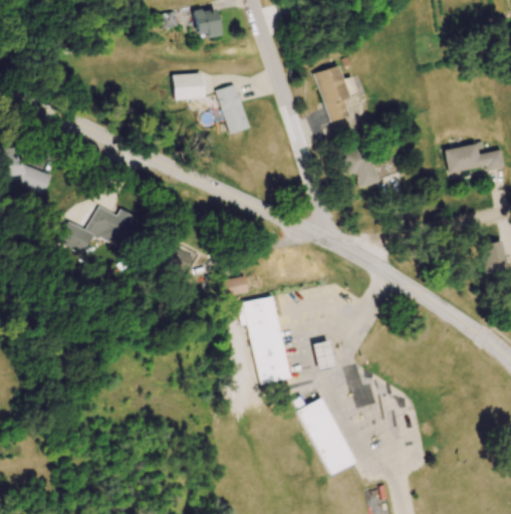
[(196,34),(205,33),(206,36),(220,35),(216,8),(193,11),(196,34)]
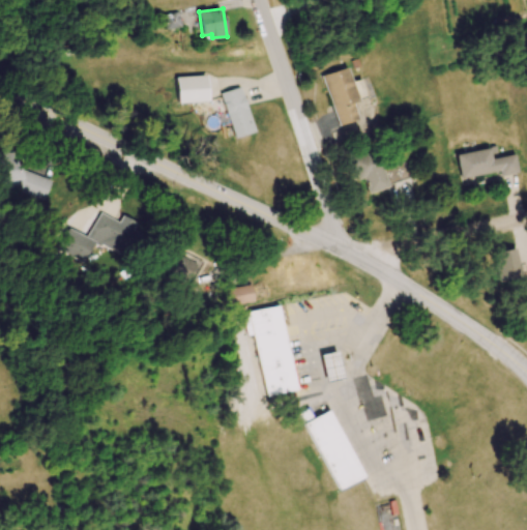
[(164,15),(167,29),(182,26),(179,12),(164,15)]
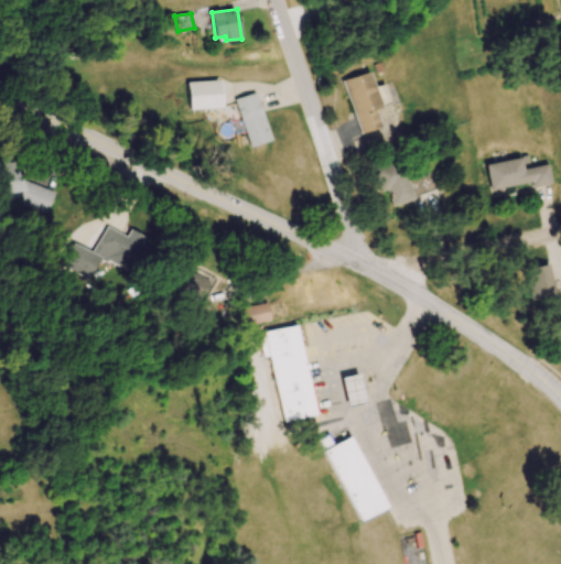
[(381,107),(373,72),(346,79),(360,133),(381,128),(377,108),(381,107)]
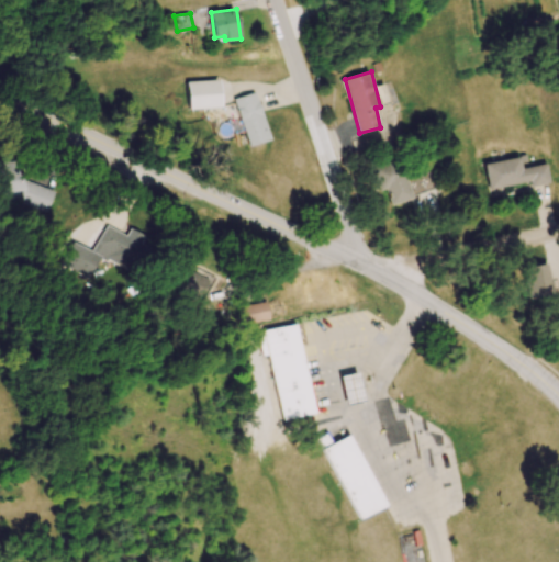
[(189,81),(190,109),(221,108),(221,80),(189,81)]
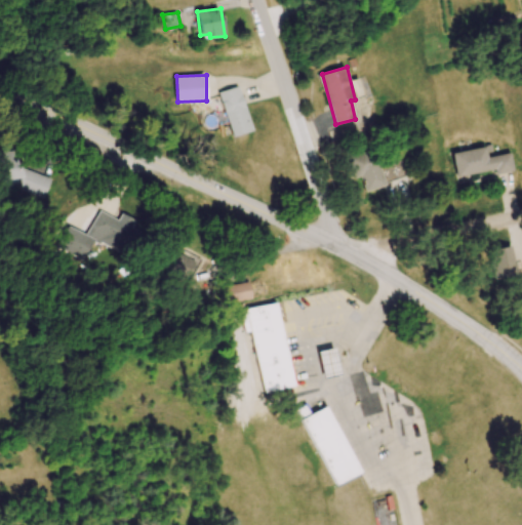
[(233,136),(254,130),(240,86),(219,92),(233,136)]
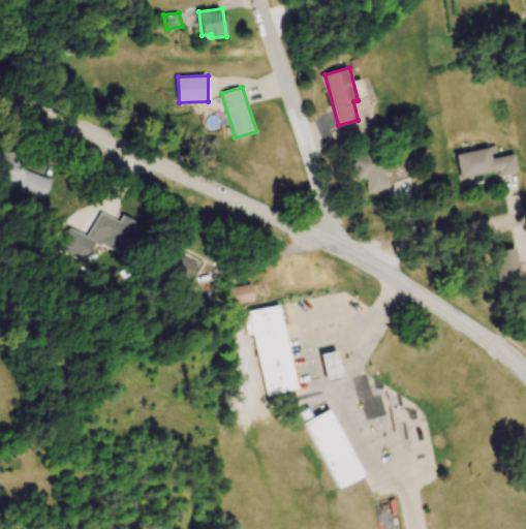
[(461,178),(500,170),(500,175),(519,172),(516,154),(492,158),(491,148),(457,154),(461,178)]
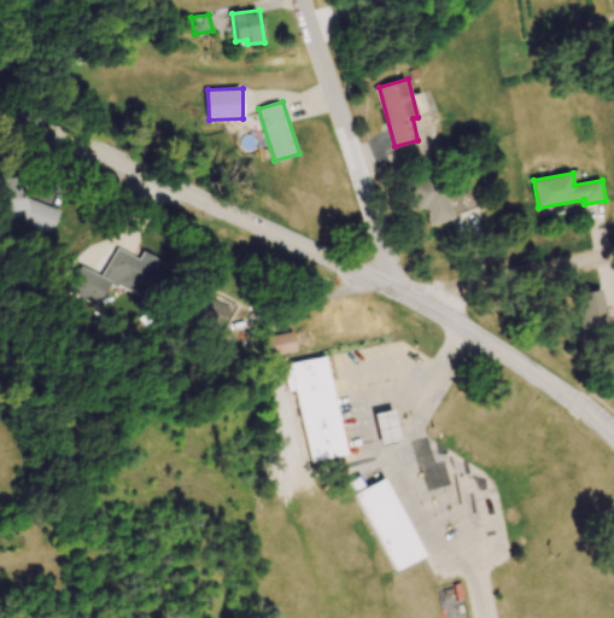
[(57,232),(64,208),(22,194),(27,182),(6,176),(0,193),(0,207),(30,216),(28,223),(57,232)]
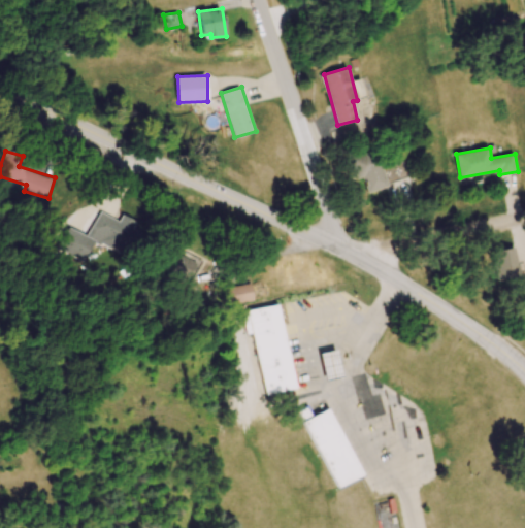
[(389,187),(379,151),(352,159),(358,179),(364,177),(368,193),(389,187)]
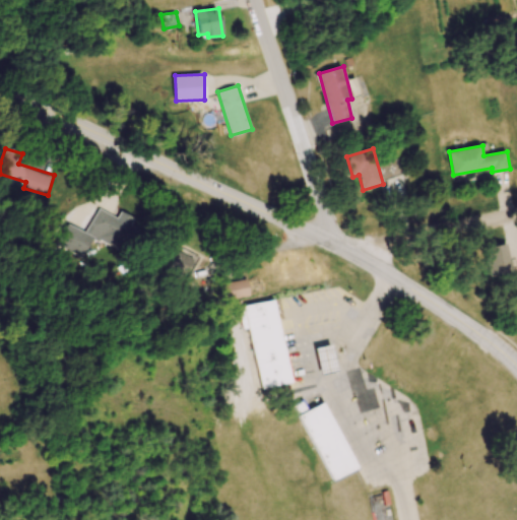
[(62,245),(88,256),(95,239),(126,252),(137,228),(132,225),(136,216),(122,210),(119,217),(100,208),(89,233),(71,224),(62,245)]
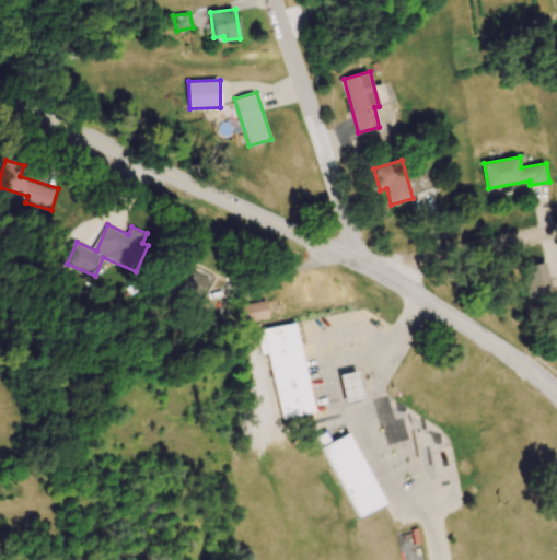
[(201,299),(211,278),(183,265),(174,286),(201,299)]
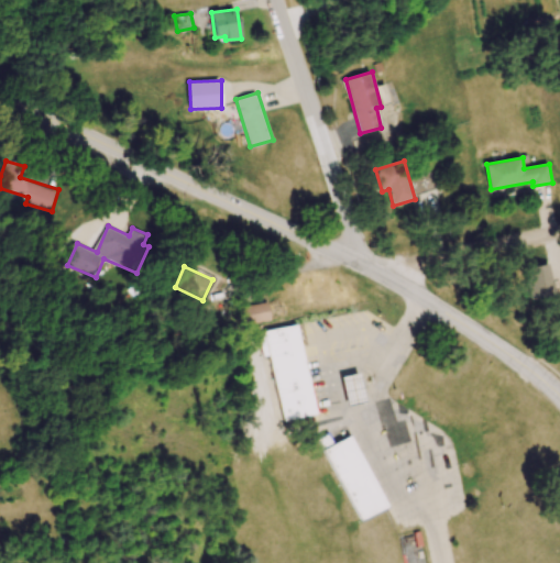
[(244,327),(273,320),(268,301),(240,308),(244,327)]
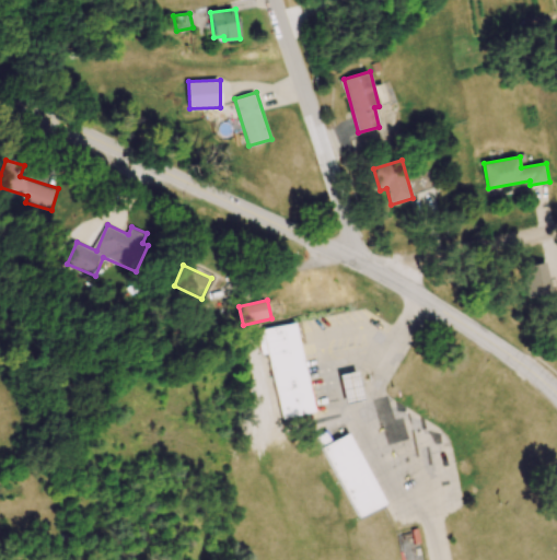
[(288,420),(266,331),(298,324),(320,412),(288,420)]
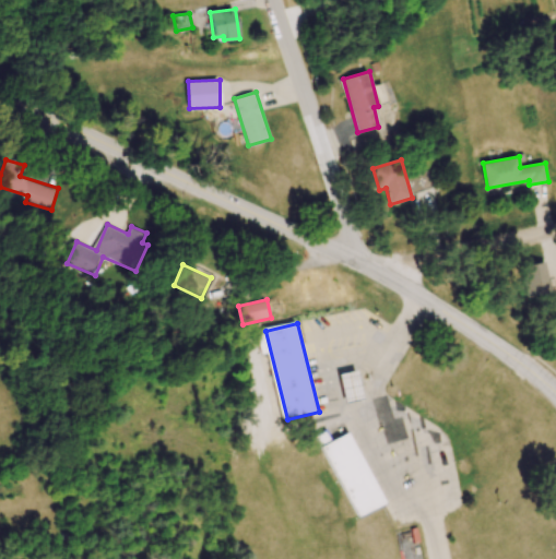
[(352,405),(345,376),(361,372),(367,402),(352,405)]
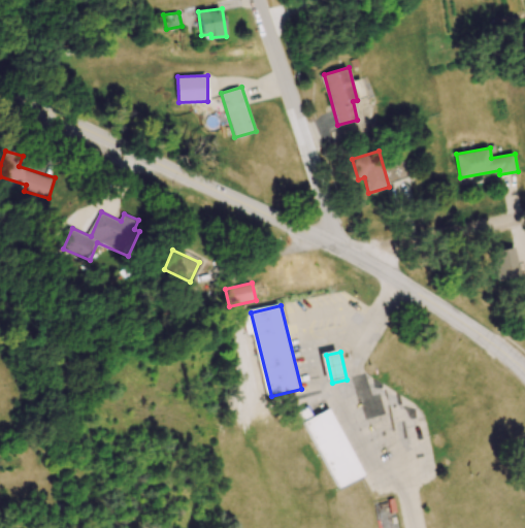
[(370,479),(343,493),(305,425),(331,409),(370,479)]
